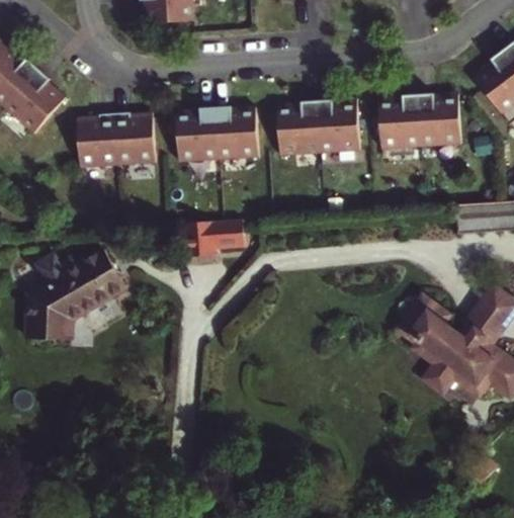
[(192,20),(190,0),(138,0),(139,0),(141,0),(146,0),(147,6),(143,7),(144,24),(192,20)]
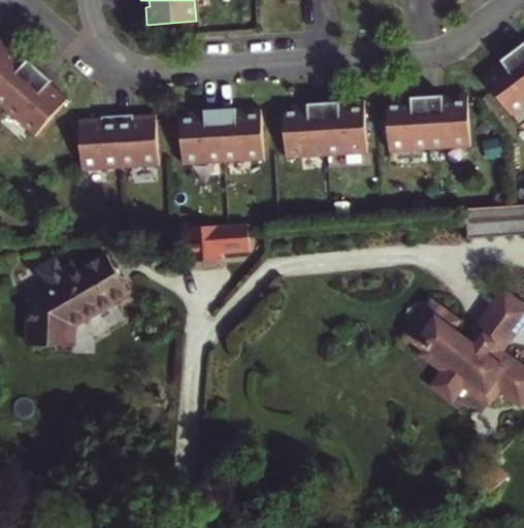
[(0,107),(1,108),(32,136),(65,99),(52,87),(48,91),(43,87),(46,83),(48,80),(25,59),(20,65),(14,61),(18,57),(0,41),(0,107)]
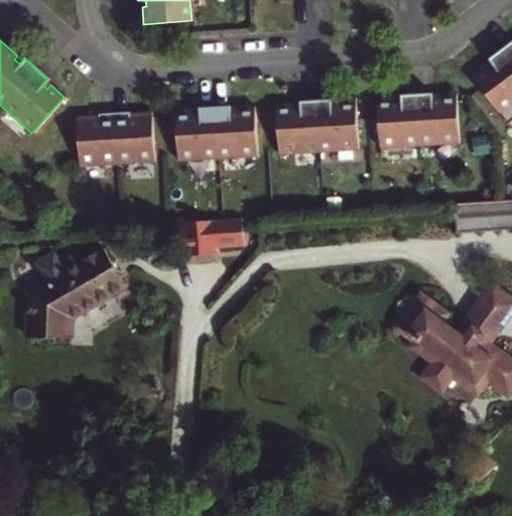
[(469,76),(504,123),(511,117),(511,41),(511,40),(486,58),(489,61),(491,66),(486,69),(484,66),(469,76)]
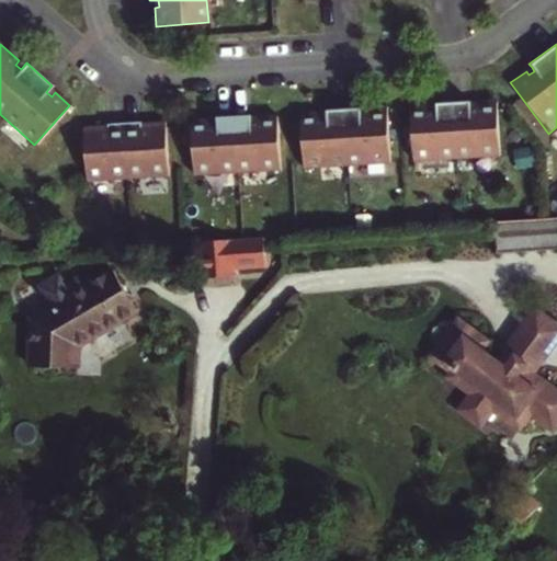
[(409,109),(412,161),(498,156),(495,103),(475,104),(476,109),(469,110),(468,104),(468,101),(434,103),(434,106),(435,111),(428,112),(428,107),(409,109)]
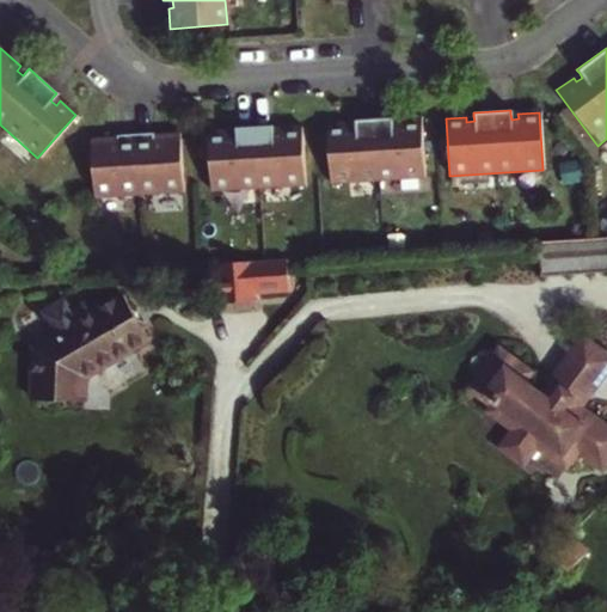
[(325,126),(329,183),(375,181),(422,177),(418,120),(398,121),(398,126),(391,127),(390,122),(390,117),(353,120),(354,124),(354,129),(347,129),(345,124),(325,126)]
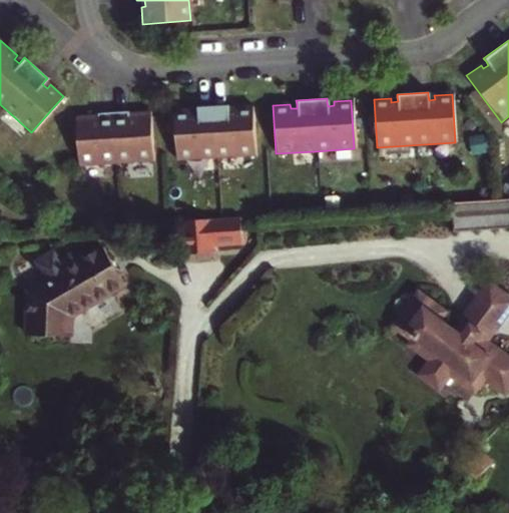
[(172,111),(175,160),(214,157),(253,155),(250,106),(233,107),(233,112),(227,112),(226,108),(226,105),(195,106),(196,110),(196,115),(190,115),(190,110),(172,111)]
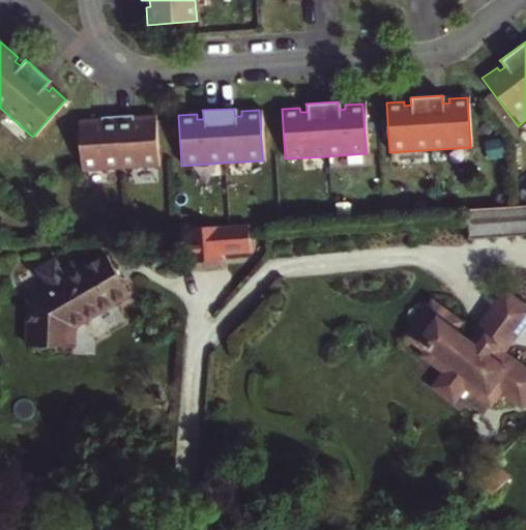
[(77,119),(81,171),(119,169),(157,166),(154,115),(138,116),(138,119),(132,119),(132,117),(132,115),(99,117),(99,118),(100,121),(93,122),(93,119),(77,119)]
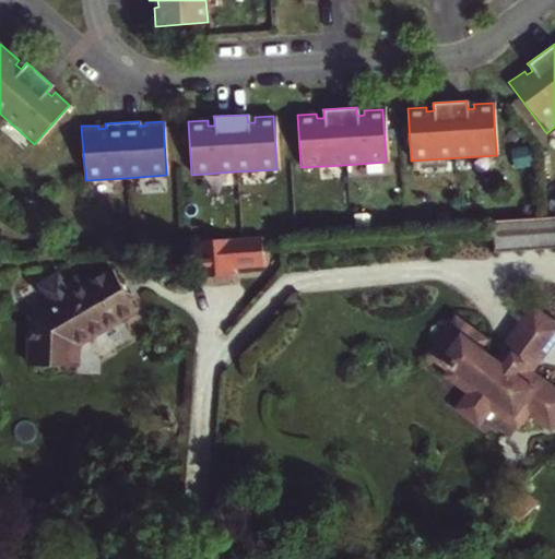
[(554,215),(489,221),(492,252),(554,247),(554,215)]
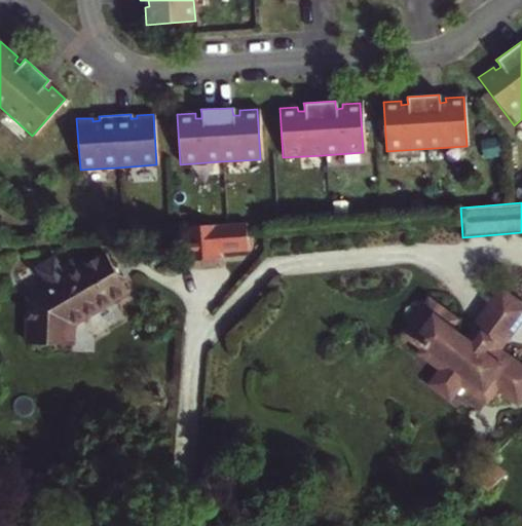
[(187,264),(217,263),(216,236),(222,236),(222,228),(186,231),(187,264)]
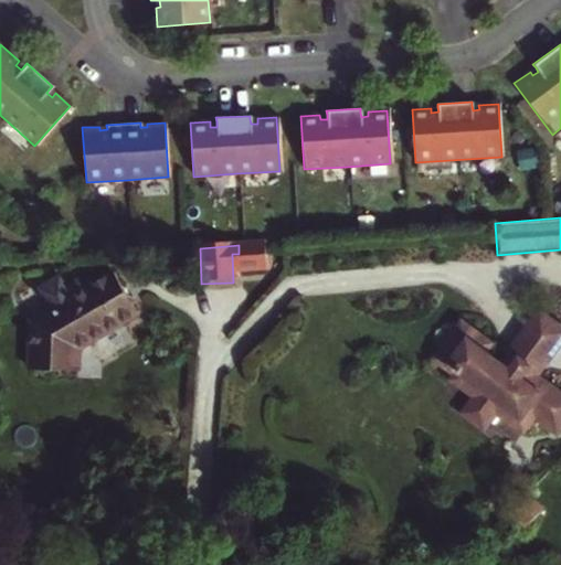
[(76,351),(135,317),(110,276),(31,324),(30,374),(76,375),(76,351)]
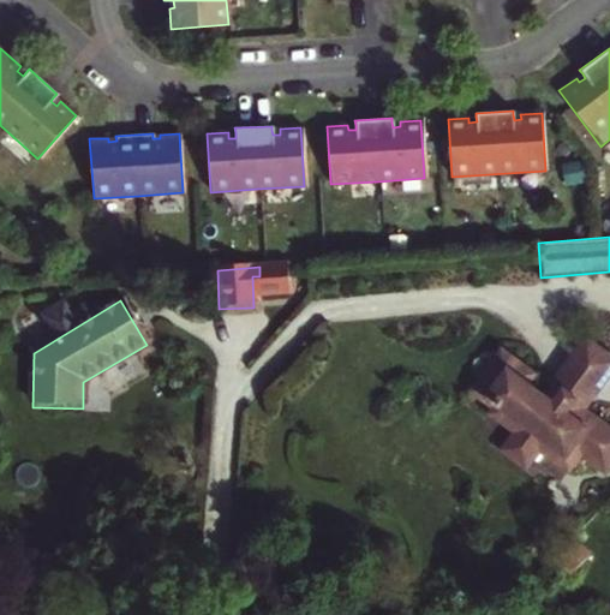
[(489,413),(514,433),(506,443),(509,446),(504,451),(522,464),(526,459),(530,461),(544,441),(572,461),(579,453),(593,465),(598,459),(603,463),(609,453),(609,431),(581,411),(609,370),(609,358),(582,339),(540,396),(524,384),(531,375),(498,351),(470,392),(492,408),(489,413)]
